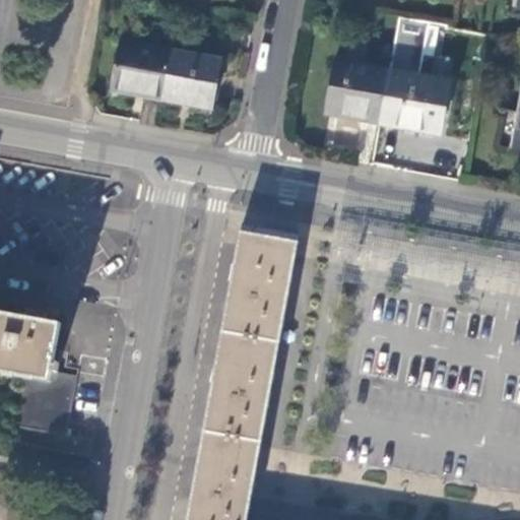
[(163,100),(172,48),(121,39),(112,90),(163,100)]
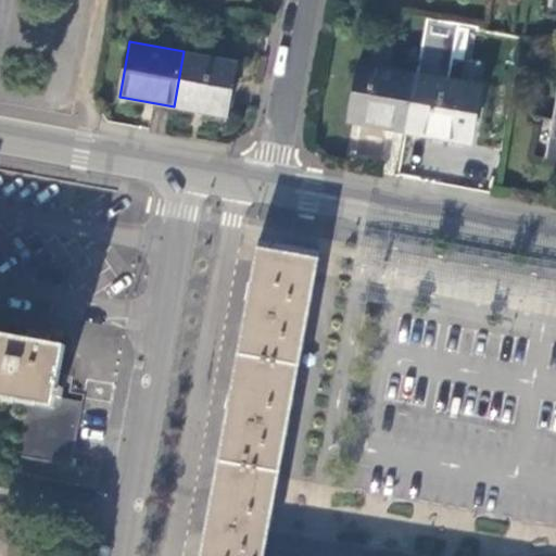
[(237,61),(184,51),(174,106),(227,116),(237,61)]
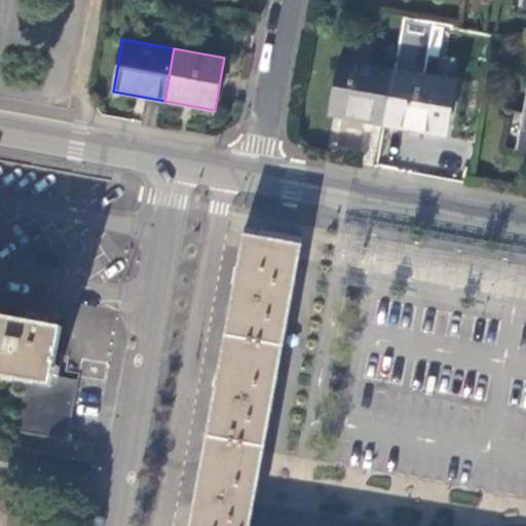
[(381,126),(392,72),(336,61),(326,116),(381,126)]
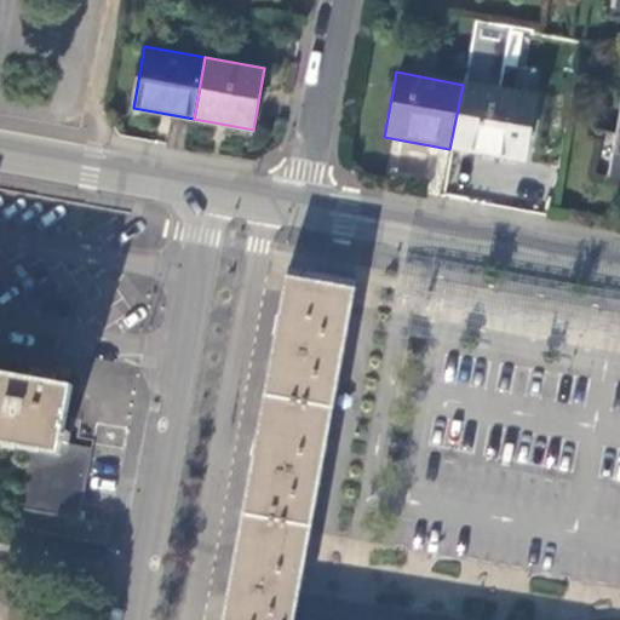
[(534,98),(463,85),(449,149),(523,164),(534,98)]
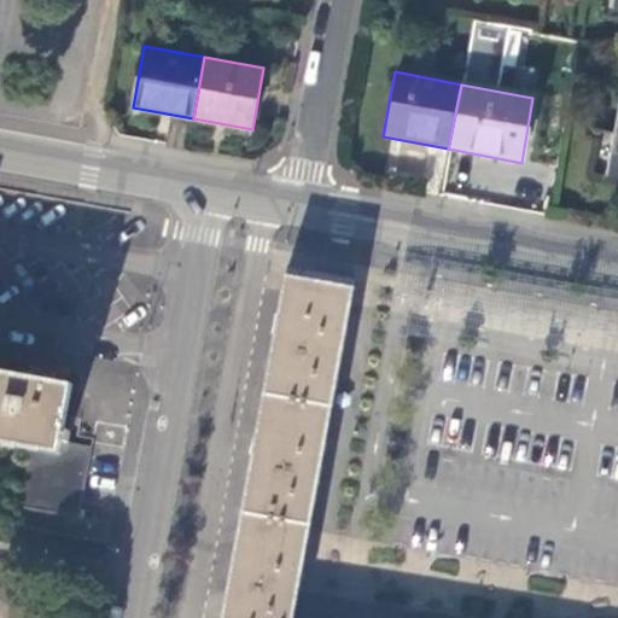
[(344,347),(355,286),(287,274),(225,617),(293,617),(298,598),(321,473),(344,347)]
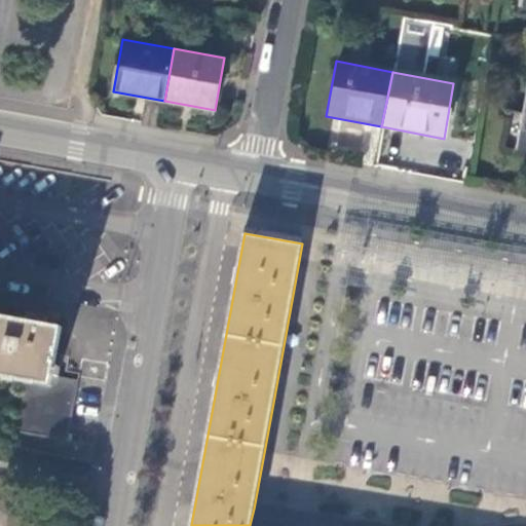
[(15,429),(68,440),(79,377),(54,373),(63,326),(0,313),(0,376),(25,381),(15,429)]
